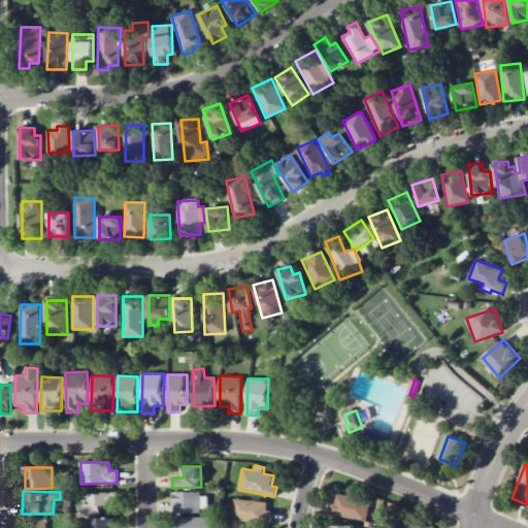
[(200,492),(173,492),(173,514),(201,513),(200,492)]
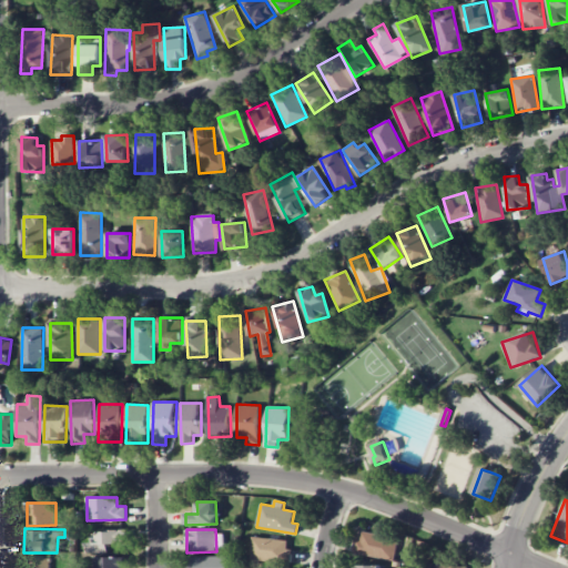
[(108,553),(108,544),(128,543),(127,530),(94,530),(95,543),(85,543),(85,553),(108,553)]
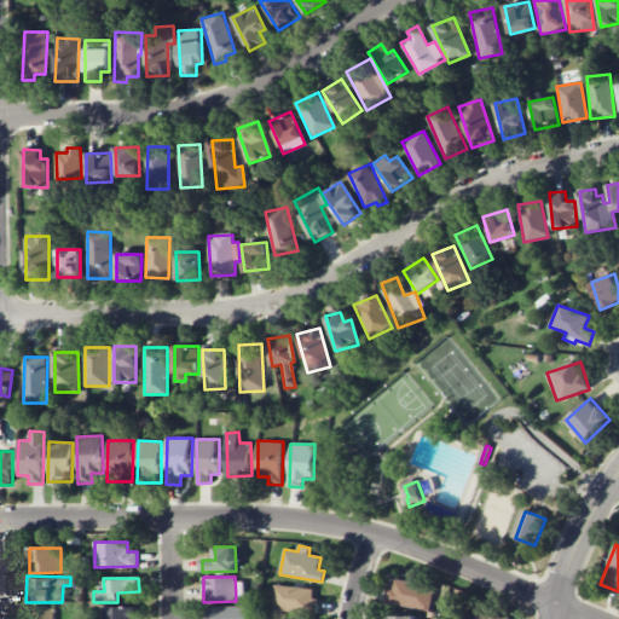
[(386,602),(428,612),(433,588),(391,578),(386,602)]
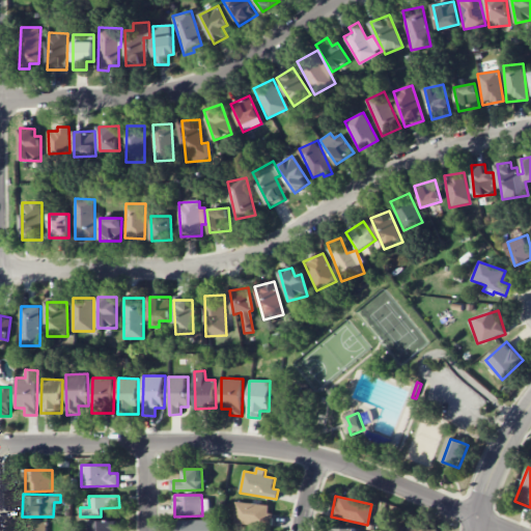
[(272,526),(272,513),(269,513),(269,504),(235,502),(234,524),(272,526)]
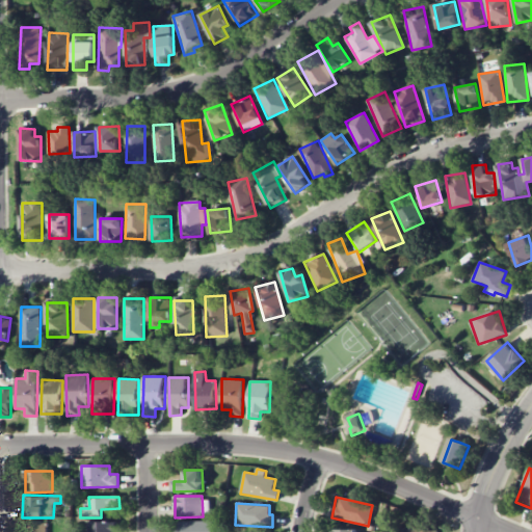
[(45,531),(46,522),(25,523),(25,531),(45,531)]
